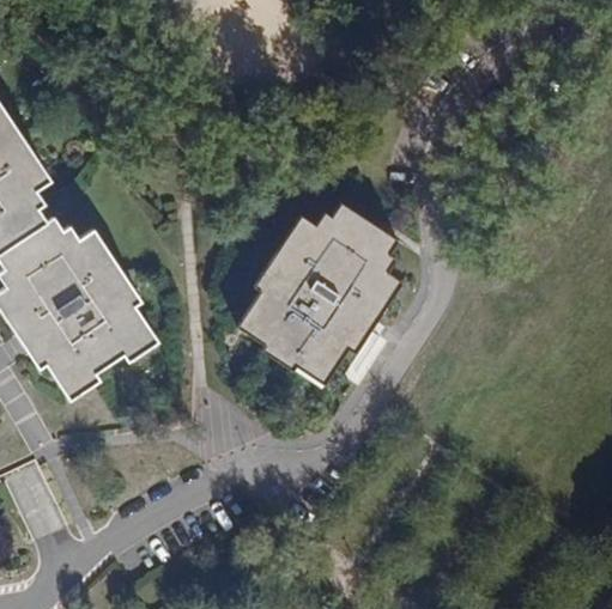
[(56,215),(48,220),(37,205),(43,201),(34,187),(38,183),(18,153),(28,147),(4,110),(0,113),(0,250),(8,263),(1,268),(8,280),(1,286),(22,316),(13,321),(41,364),(48,358),(67,388),(98,366),(127,347),(152,332),(131,298),(137,294),(113,255),(104,260),(88,232),(80,236),(72,224),(64,229),(56,215)]
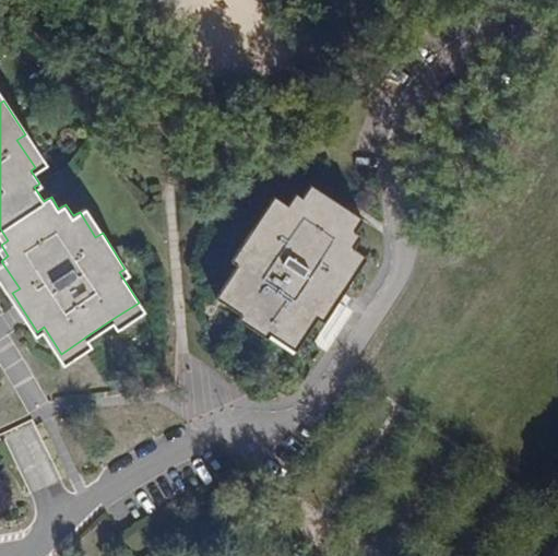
[(35,167),(43,162),(25,134),(16,140),(35,167)]
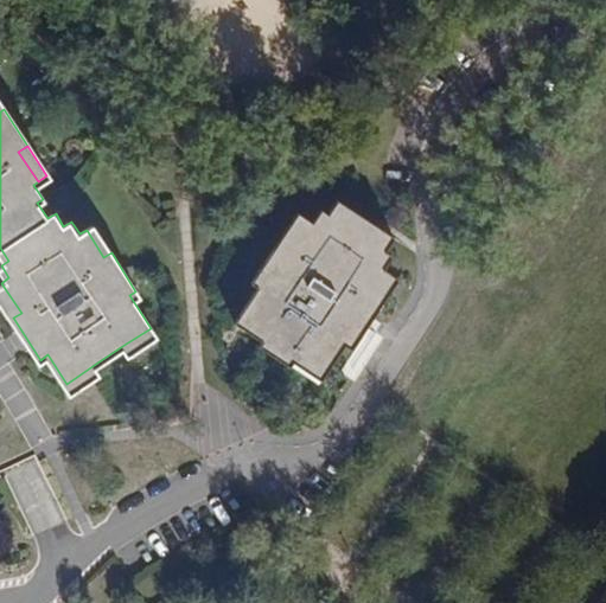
[(307,222),(287,250),(280,245),(255,281),(261,286),(244,309),(273,328),(267,338),(262,345),(291,364),(294,357),(300,348),(327,366),(346,340),(351,342),(376,307),(369,301),(389,274),(381,268),(388,257),(382,252),(391,239),(340,205),(331,219),(324,213),(316,226),(307,222)]
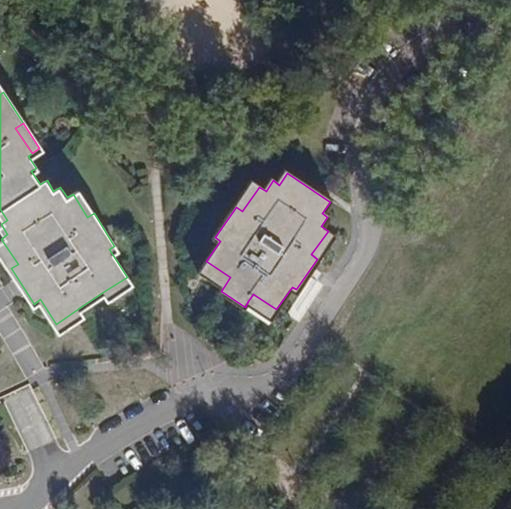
[(259,187),(253,183),(236,207),(242,211),(259,187)]
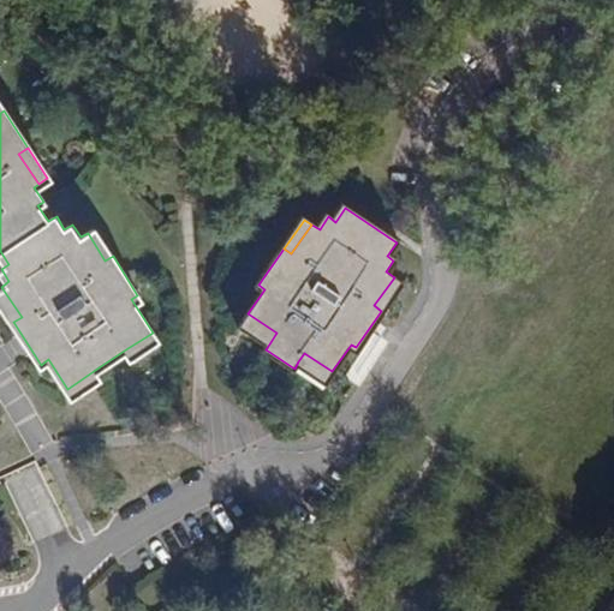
[(105,261),(113,256),(95,228),(88,233),(105,261)]
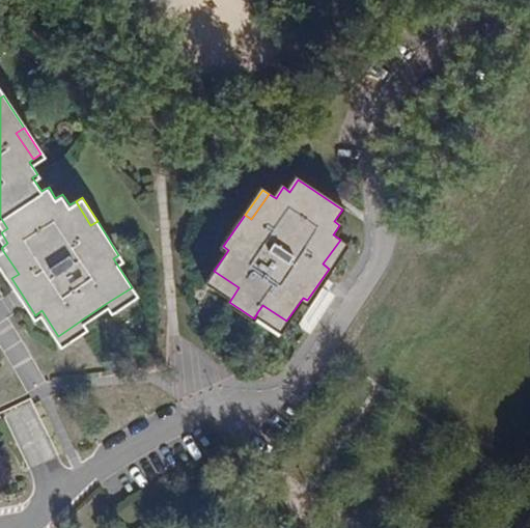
[(346,244),(340,240),(323,264),(329,269),(346,244)]
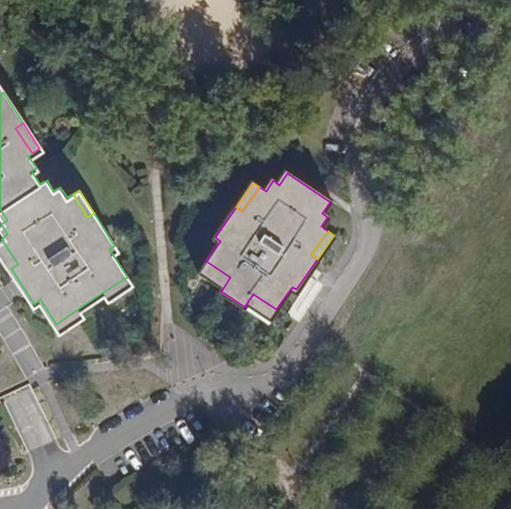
[(1,239),(0,240),(0,251),(11,268),(18,264),(1,239)]
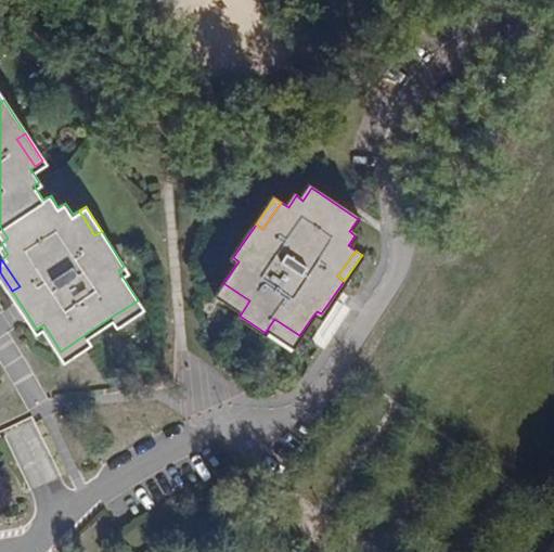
[(223,283),(218,291),(244,309),(249,300),(223,283)]
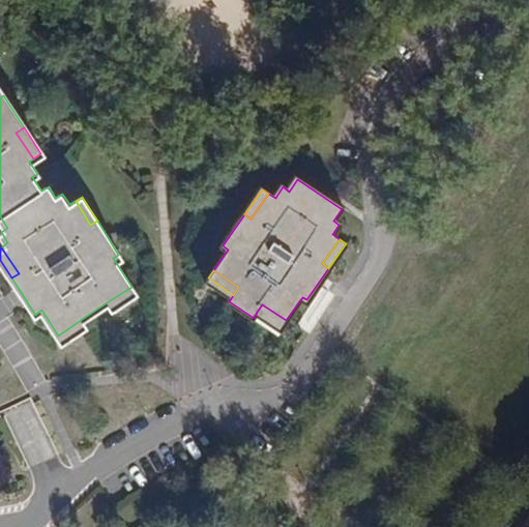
[(110,300),(114,306),(136,293),(131,287),(110,300)]
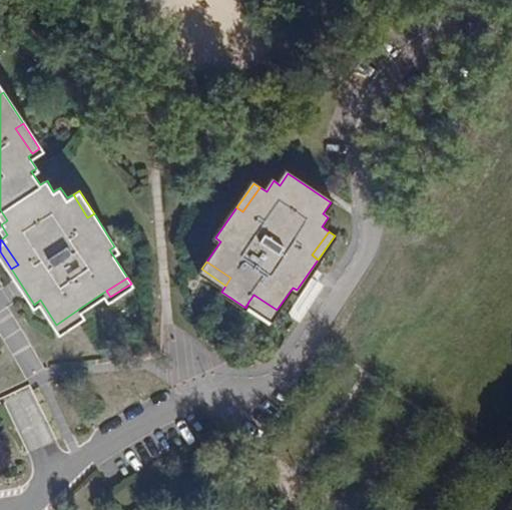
[(272,317),(277,310),(253,295),(248,302),(272,317)]
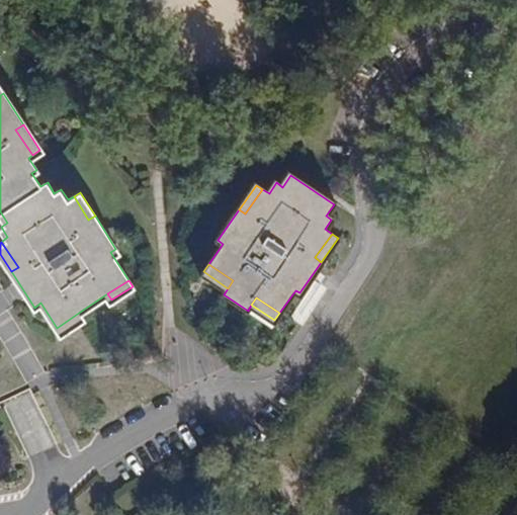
[(57,328),(61,333),(87,316),(83,310),(57,328)]
